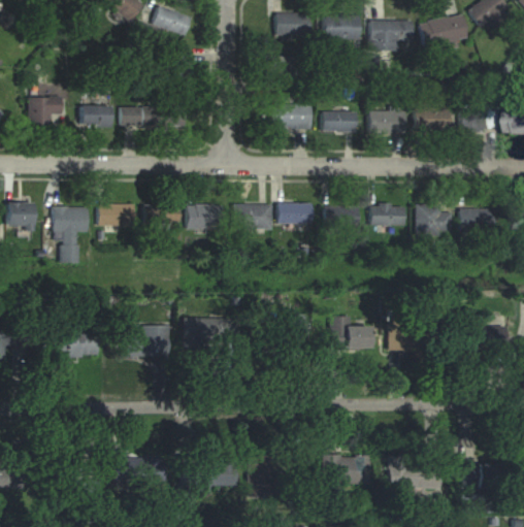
[(143,4),(138,0),(105,0),(129,21),(143,4)]
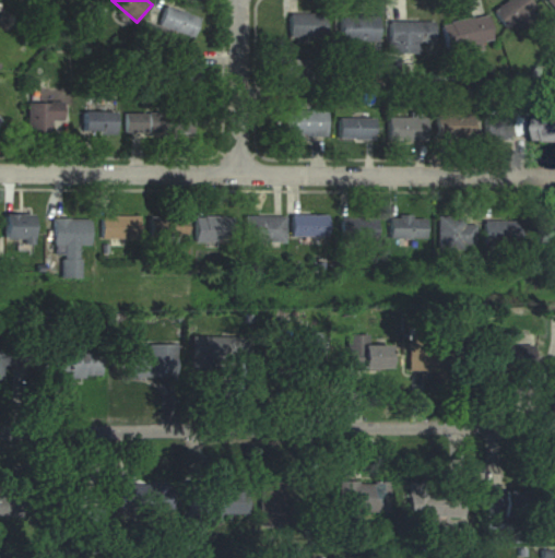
[(510,0),(496,11),(512,32),(540,9),(532,0),(510,0)]
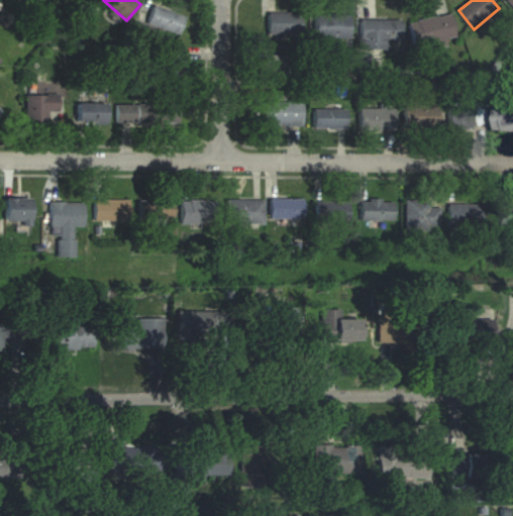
[(182,35),(188,16),(156,6),(149,25),(182,35)]
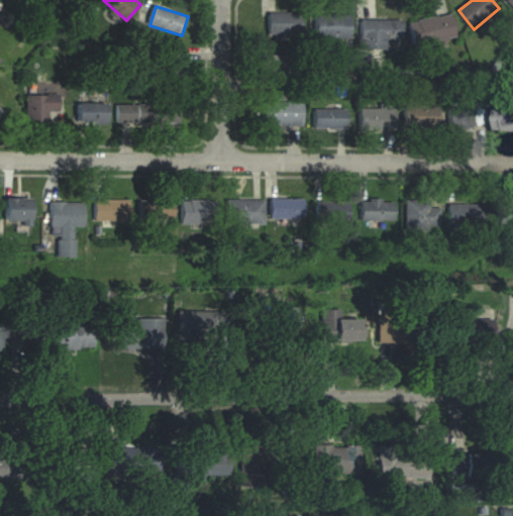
[(304,34),(304,12),(270,12),(270,34),(304,34)]
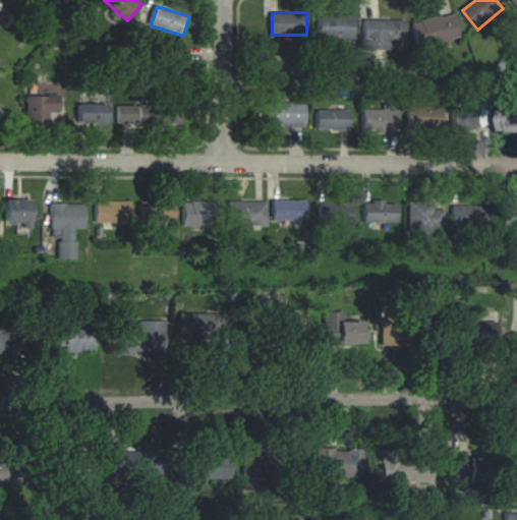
[(355,40),(355,14),(320,14),(320,40),(355,40)]
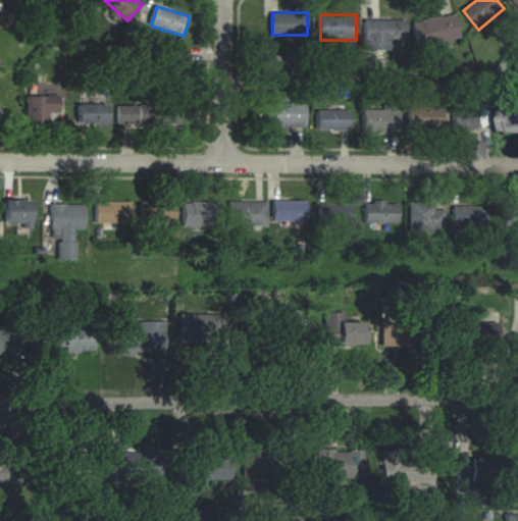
[(458,14),(416,22),(421,47),(452,41),(452,39),(462,37),(458,14)]
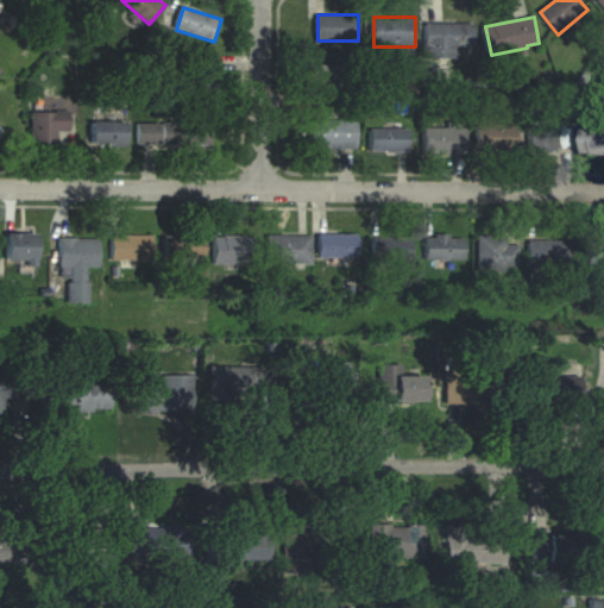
[(427,60),(463,60),(463,50),(477,50),(477,24),(427,24),(427,60)]
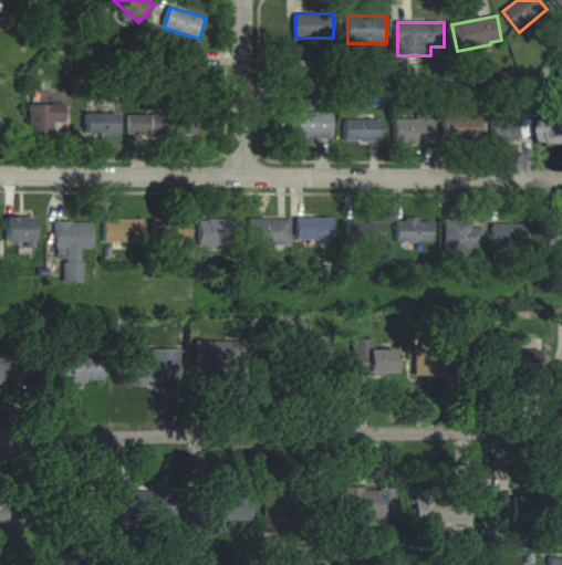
[(204,55),(181,55),(180,93),(204,93),(204,55)]
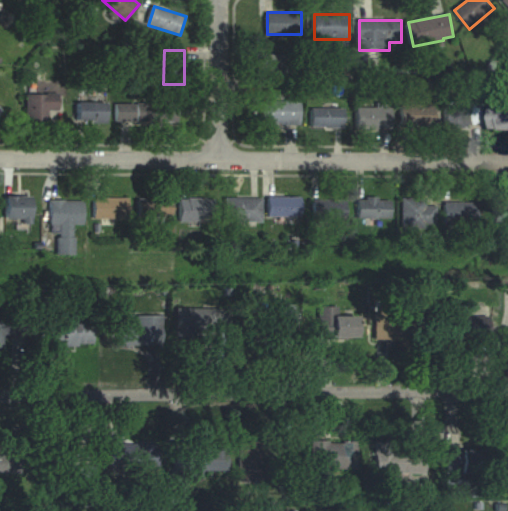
[(259,55),(259,88),(286,88),(286,55),(259,55)]
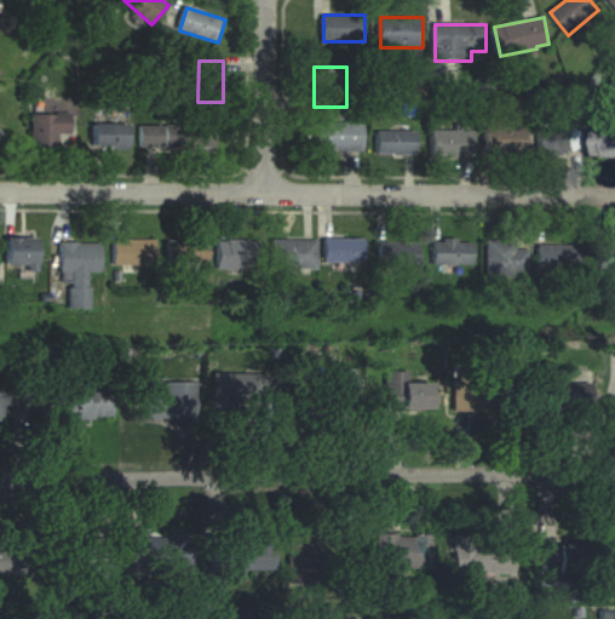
[(74,115),(34,115),(34,147),(61,147),(61,135),(74,135),(74,115)]
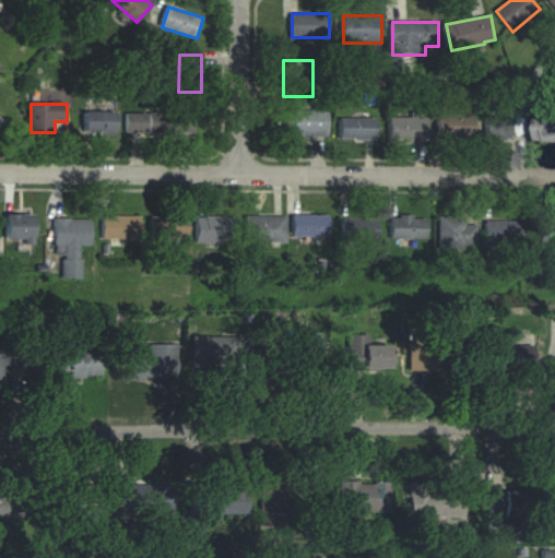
[(330,137),(330,109),(286,109),(286,137),(330,137)]
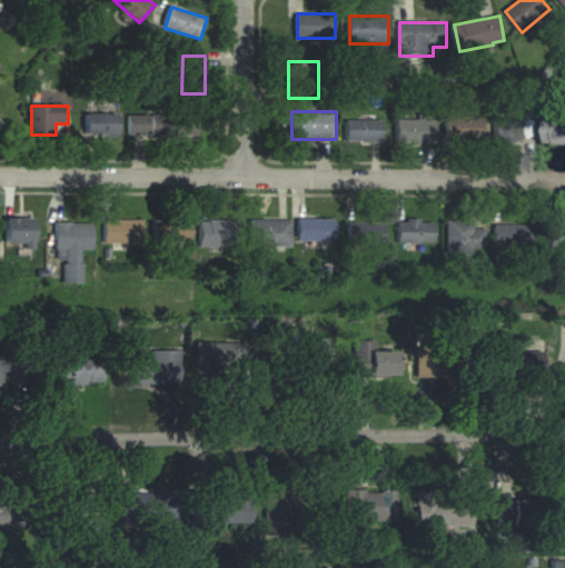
[(88,136),(120,136),(120,115),(88,113),(88,136)]
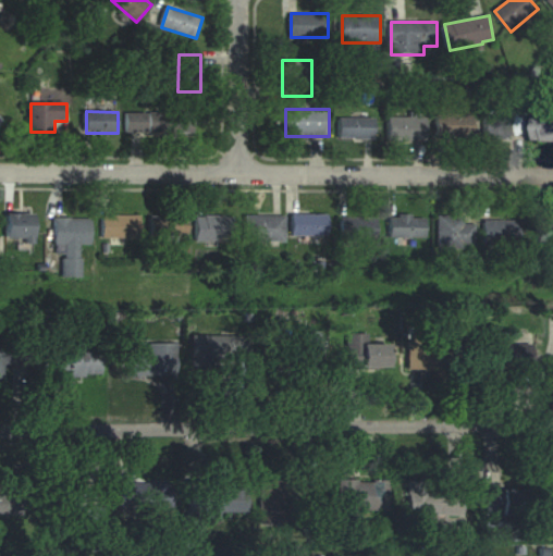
[(196,113),(127,112),(127,133),(195,134),(196,113)]
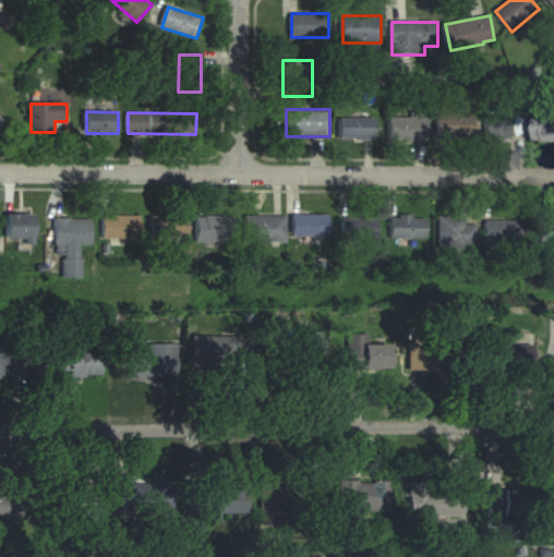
[(474,140),(474,114),(438,114),(438,140),(474,140)]
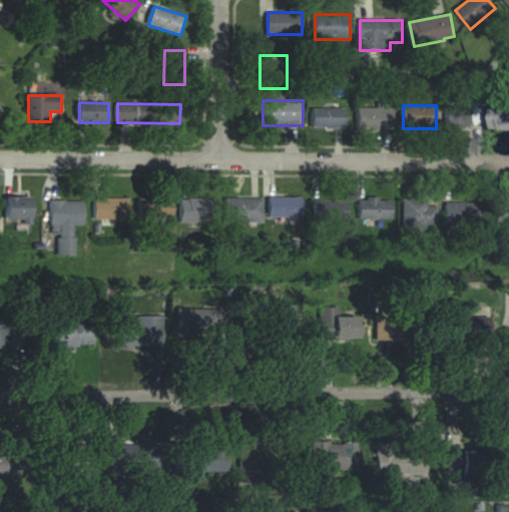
[(508,106),(494,106),(494,130),(508,129),(508,106)]
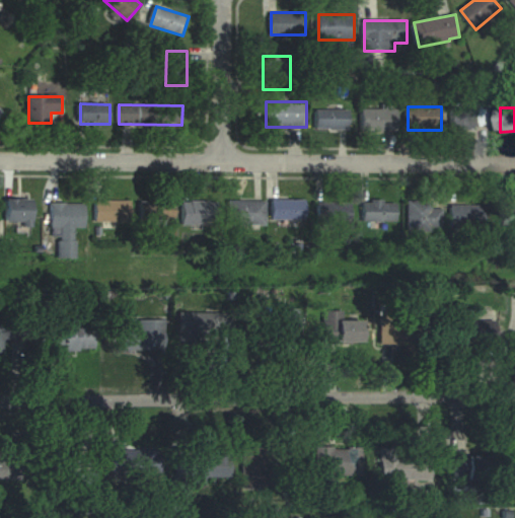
[(454,129),(488,130),(488,109),(454,108),(454,129)]
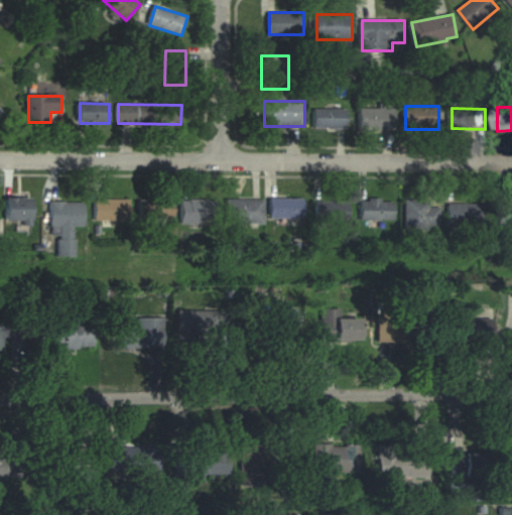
[(349,129),(349,110),(316,110),(316,129),(349,129)]
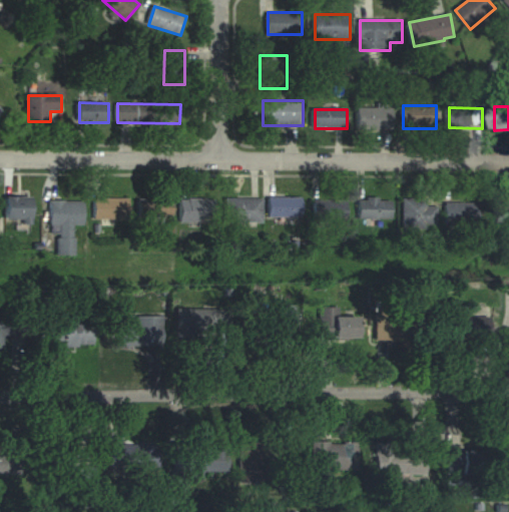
[(394,109),(360,109),(360,130),(394,130),(394,109)]
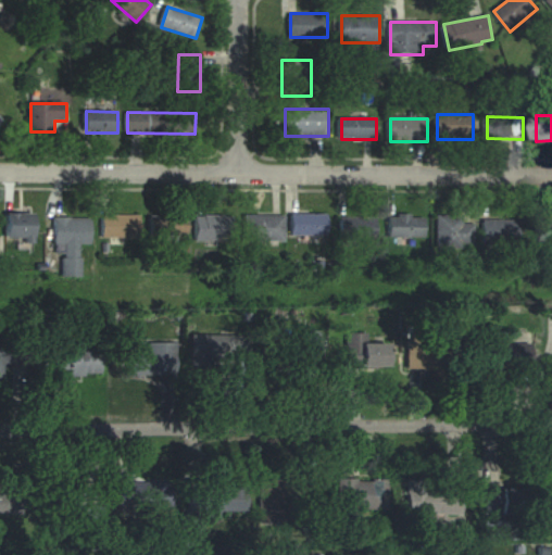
[(8,214),(8,241),(35,241),(35,214),(8,214)]
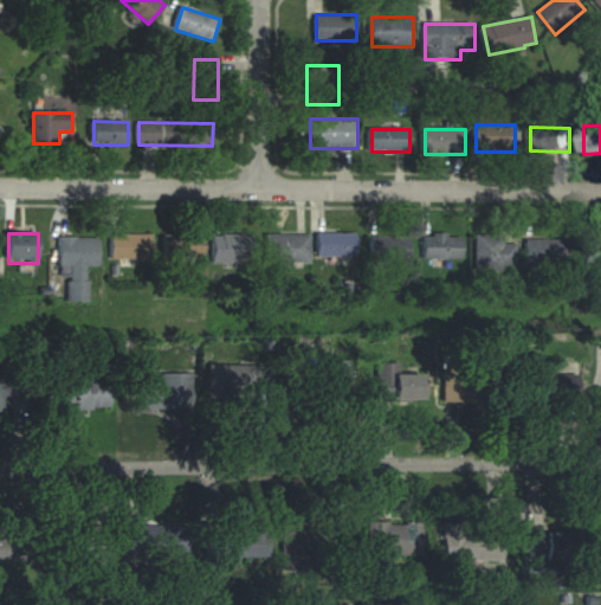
[(357,233),(320,233),(320,257),(357,257),(357,233)]
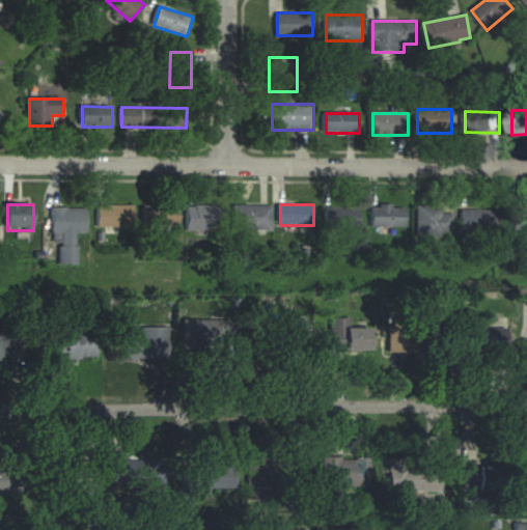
[(135,205),(99,205),(99,227),(135,227),(135,205)]
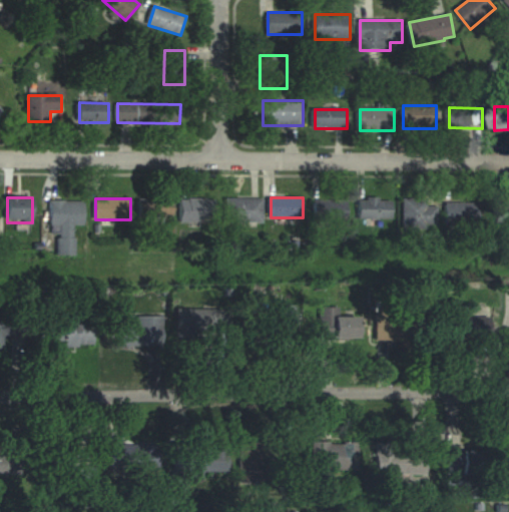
[(138,198),(138,217),(174,217),(174,198),(138,198)]
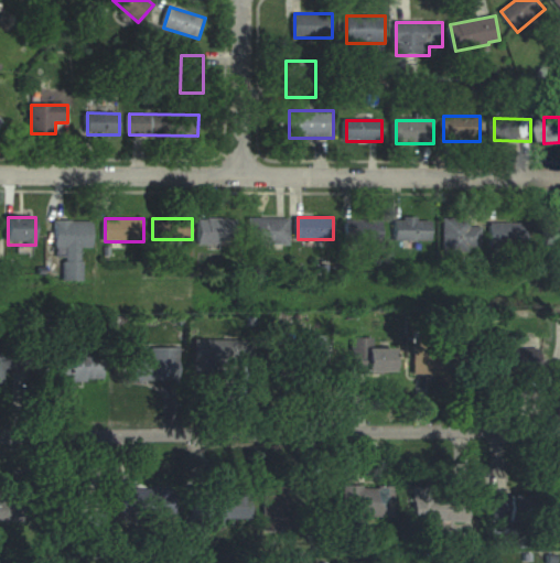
[(239,218),(200,218),(200,245),(239,245),(239,218)]
